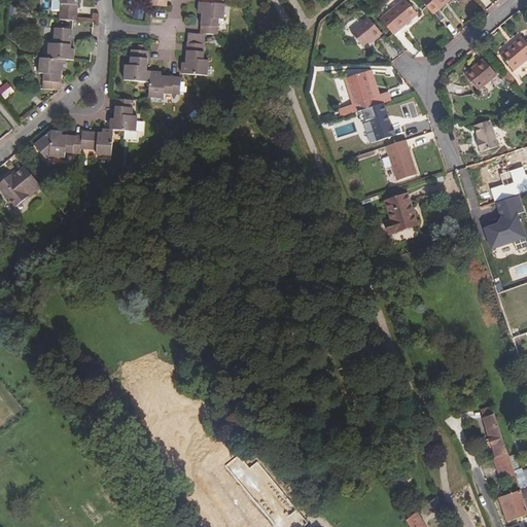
[(60,12),(60,0),(51,0),(51,11),(60,12)]
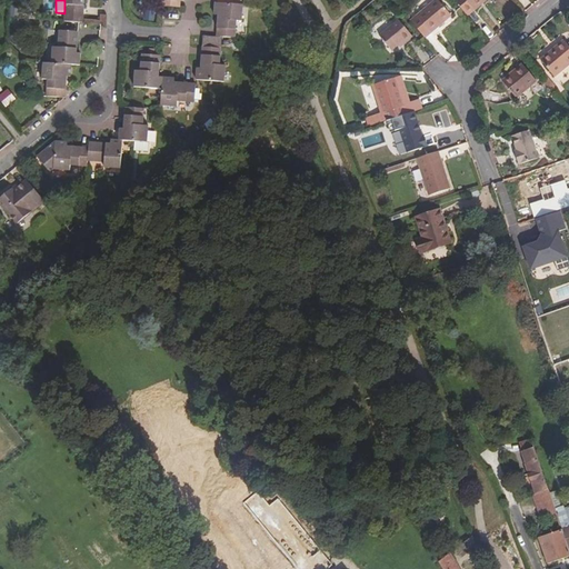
[(83,25),(85,0),(65,0),(65,13),(63,23),(83,25)]
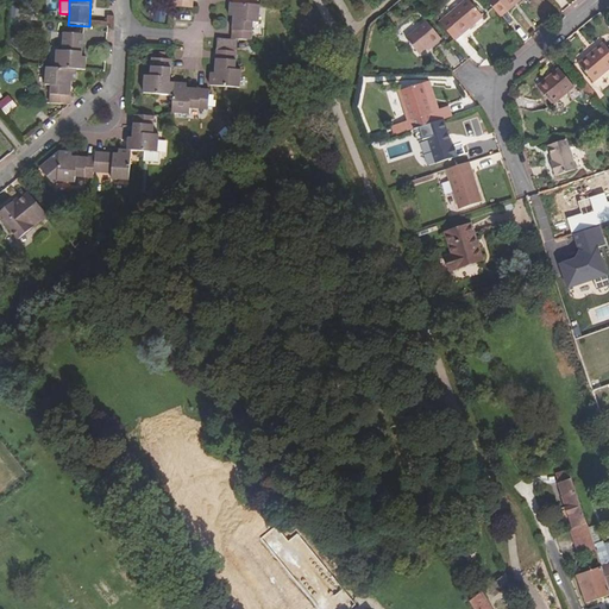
[(483,17),(469,0),(465,0),(439,23),(456,42),(483,17)]
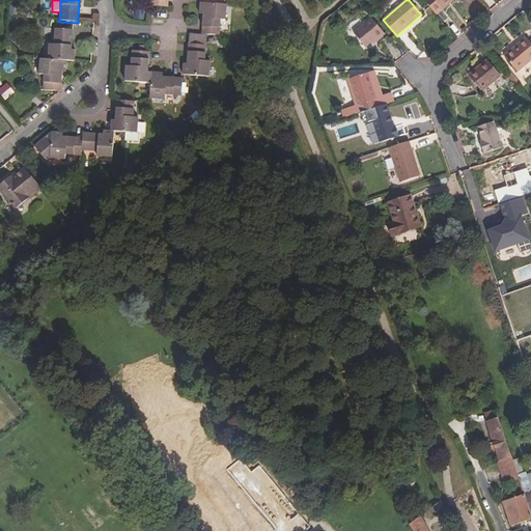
[(424,12),(414,0),(409,0),(421,15),(424,12)]
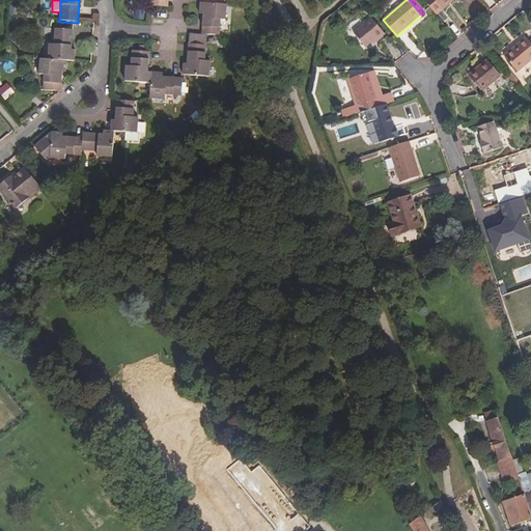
[(423,0),(437,16),(454,0),(423,0)]
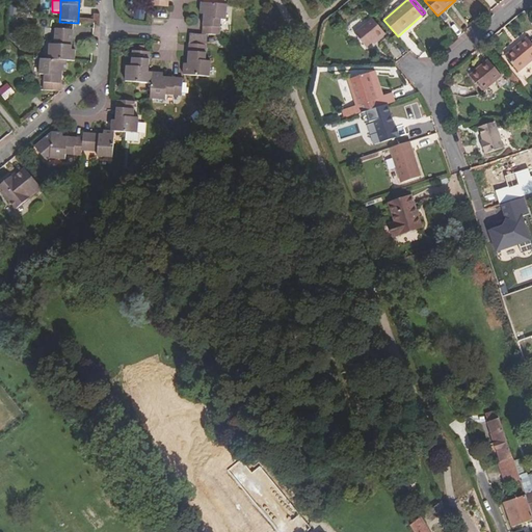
[(227,21),(228,4),(220,4),(203,3),(201,3),(201,14),(204,15),(203,34),(220,35),(221,20),(227,21)]
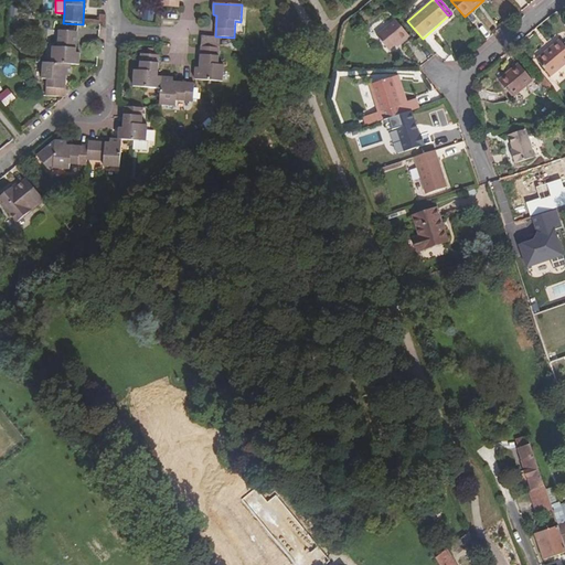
[(11,6),(10,17),(20,18),(21,7),(11,6)]
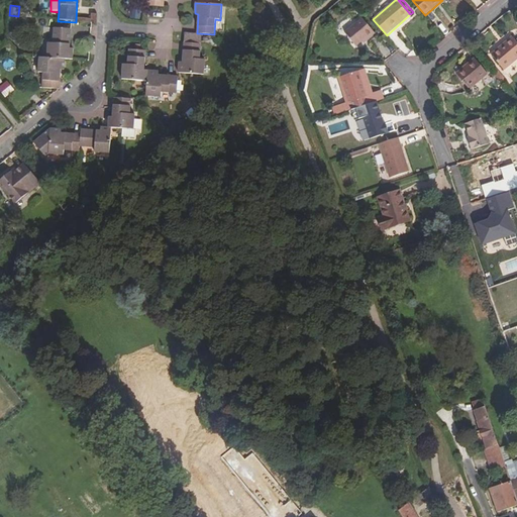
[(375,33),(363,18),(344,33),(355,46),(362,41),(366,39),(367,40),(375,33)]
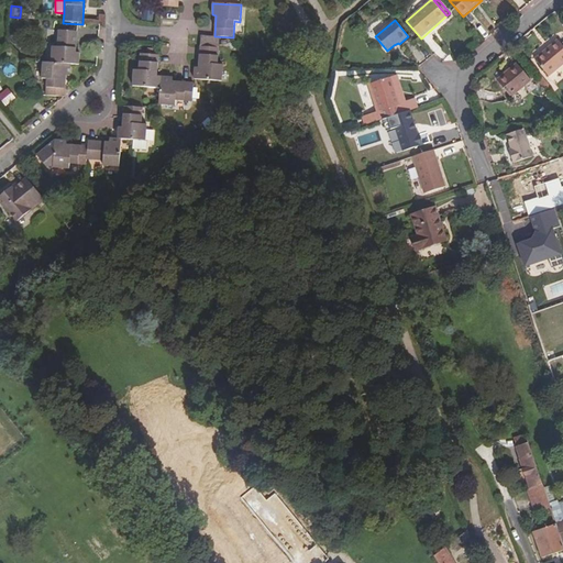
[(58,31),(58,23),(26,22),(25,30),(58,31)]
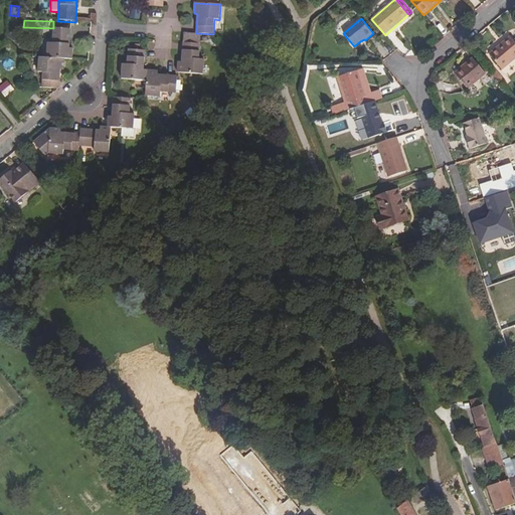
[(69,48),(70,28),(53,27),(52,43),(47,42),(47,57),(65,59),(72,59),(73,48),(69,48)]
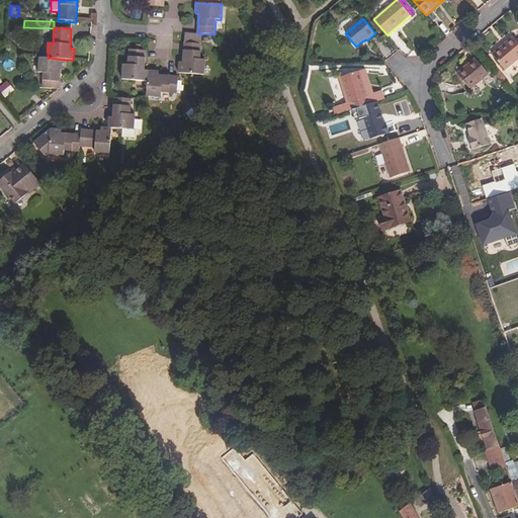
[(505,71),(517,59),(517,41),(513,36),(492,55),(505,71)]
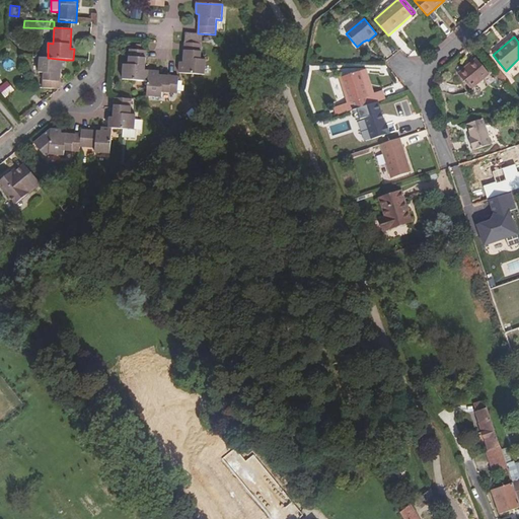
[(402,41),(397,45),(405,54),(411,50),(402,41)]
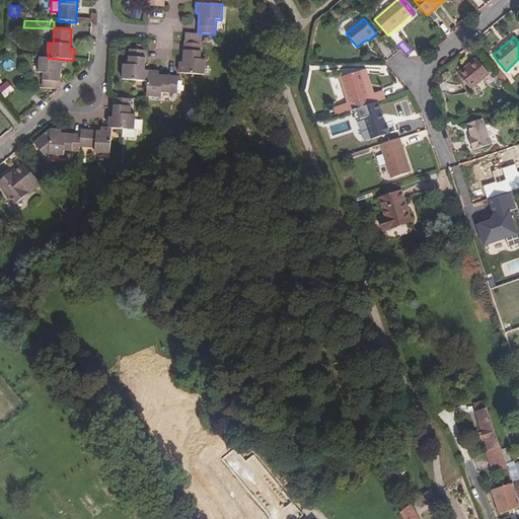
[(205,75),(206,60),(201,59),(202,45),(184,43),(183,63),(179,62),(178,73),(183,74),(205,75)]
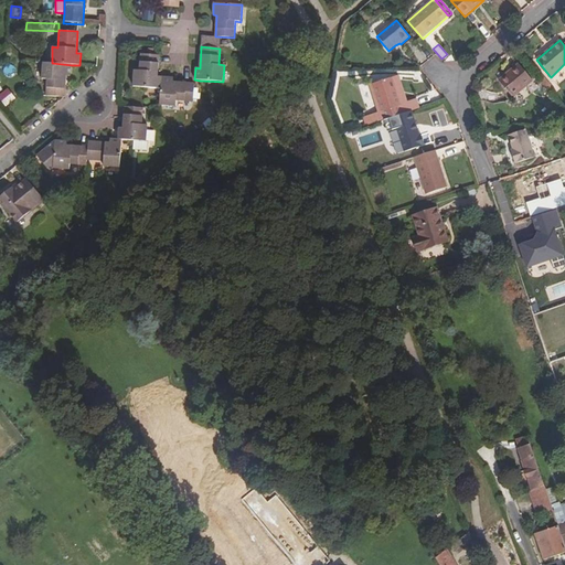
[(161,88),(162,77),(158,76),(159,55),(141,54),(140,71),(135,71),(134,87),(161,88)]
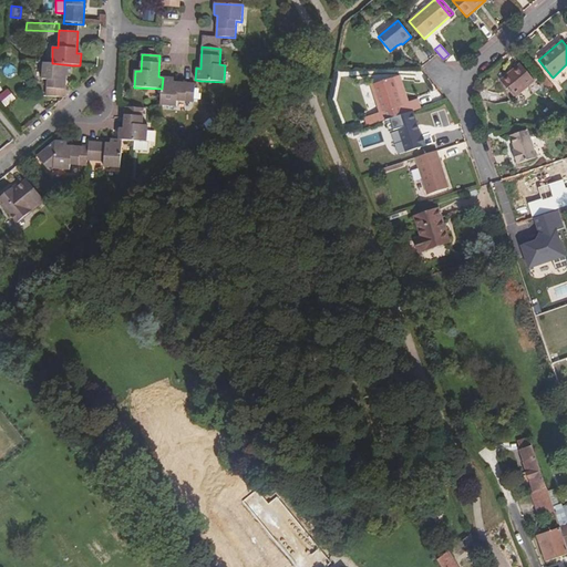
[(65,98),(66,76),(71,76),(72,65),(52,63),(43,63),(42,80),(48,80),(47,96),(65,98)]
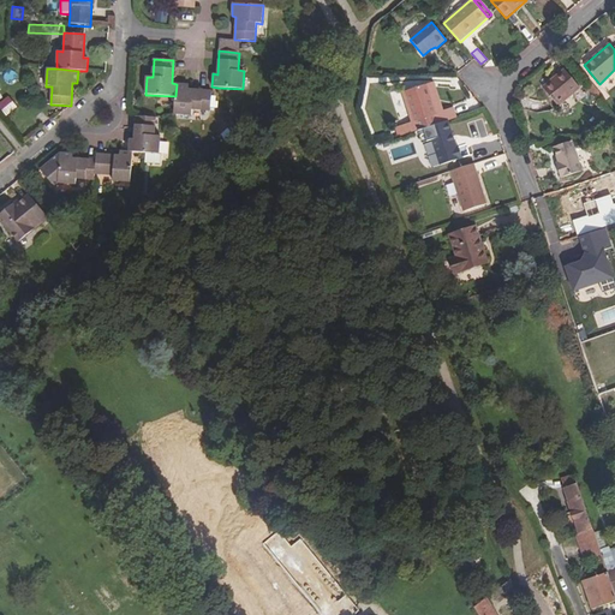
[(557,107),(580,88),(565,69),(542,88),(557,107)]
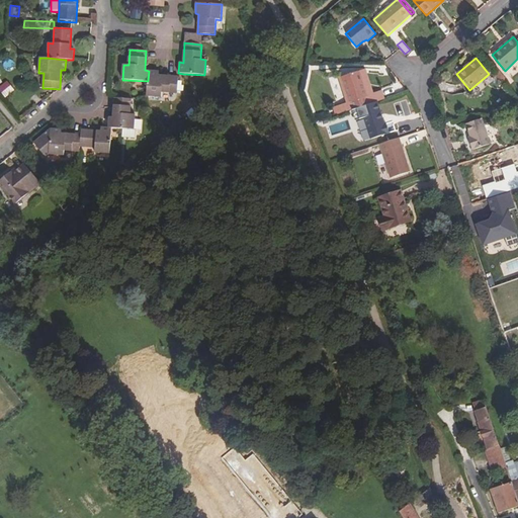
[(505,77),(498,69),(496,70),(503,79),(505,77)]
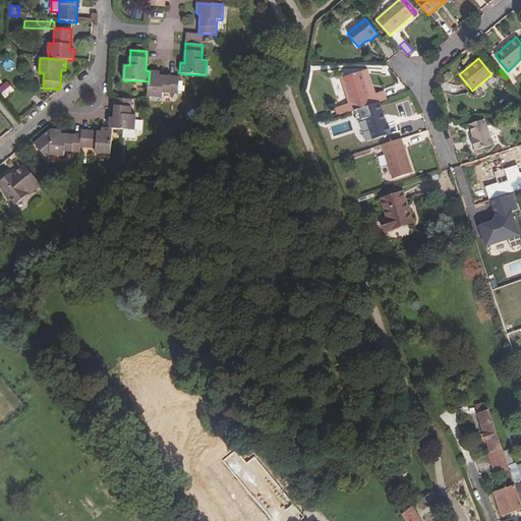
[(372,104),(366,83),(368,82),(364,70),(343,77),(351,103),(335,108),(337,115),(372,104)]
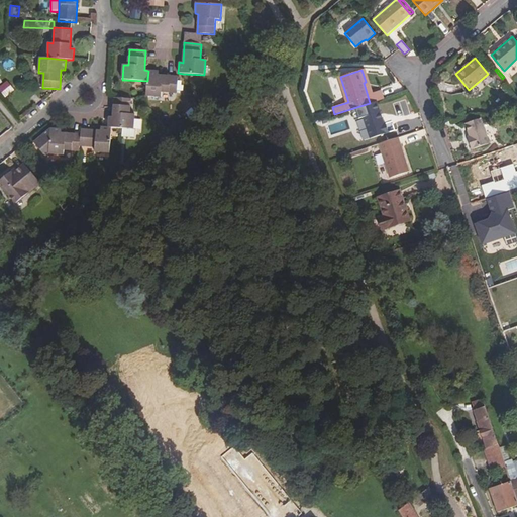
[(502,79),(495,70),(492,73),(499,81),(502,79)]
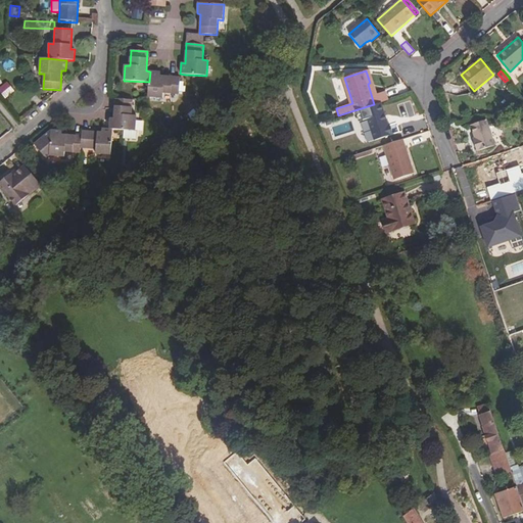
[(179,94),(180,78),(160,76),(160,73),(150,72),(149,82),(147,97),(163,98),(163,93),(179,94)]
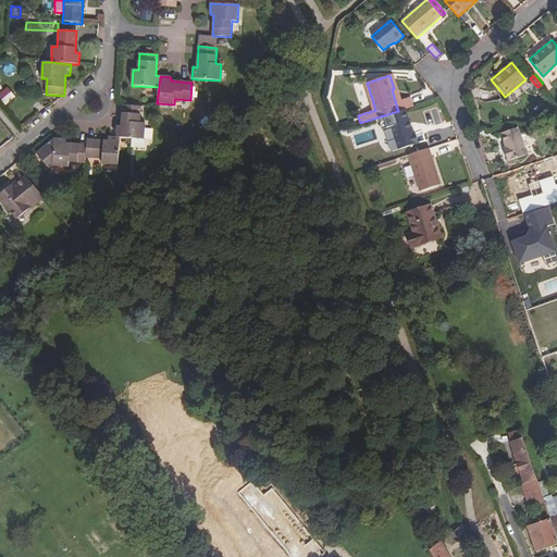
[(145,140),(145,123),(140,123),(141,107),(123,106),(122,126),(118,126),(116,137),(133,139),(132,148),(145,149),(145,140)]
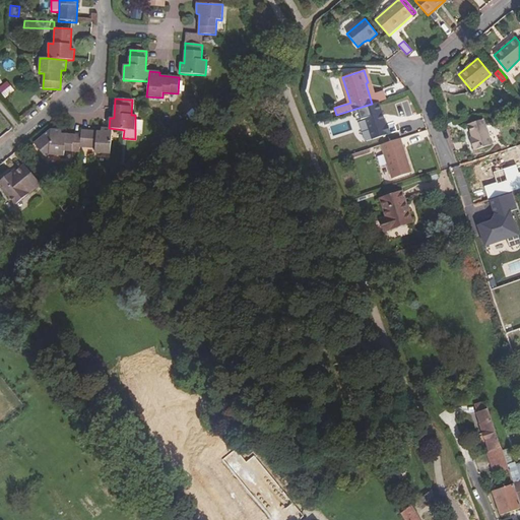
[(386,124),(382,112),(365,118),(372,140),(391,134),(388,123),(386,124)]
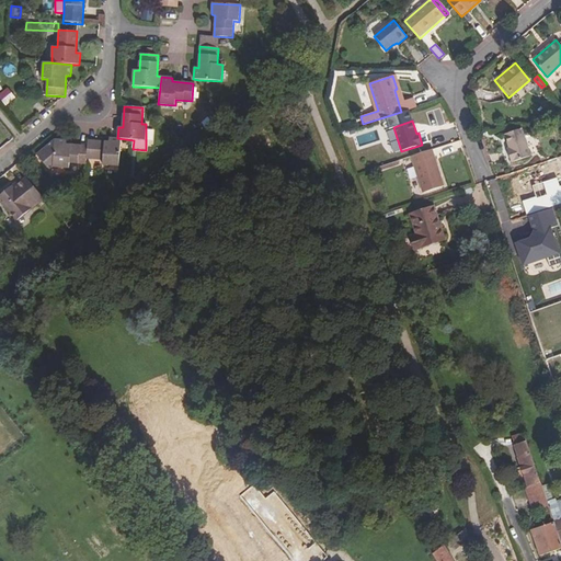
[(531,157),(522,128),(505,134),(508,148),(507,148),(512,162),(531,157)]
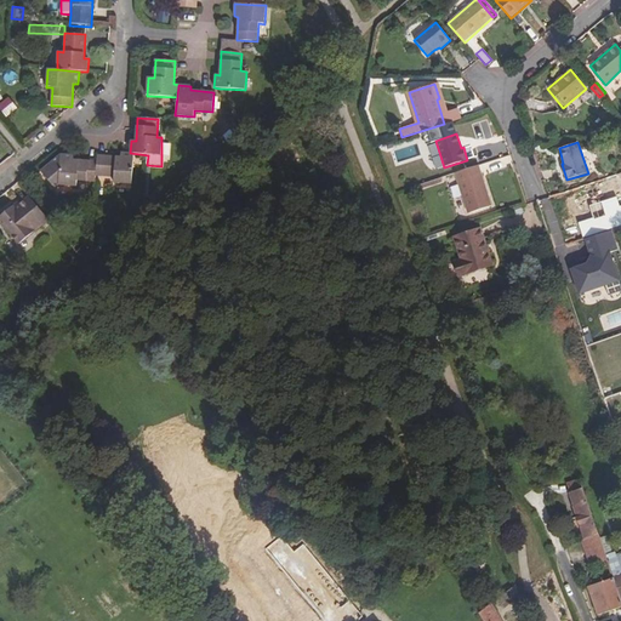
[(132,184),(135,154),(130,153),(121,153),(120,157),(97,155),(97,161),(96,176),(114,177),(113,183),(132,184)]
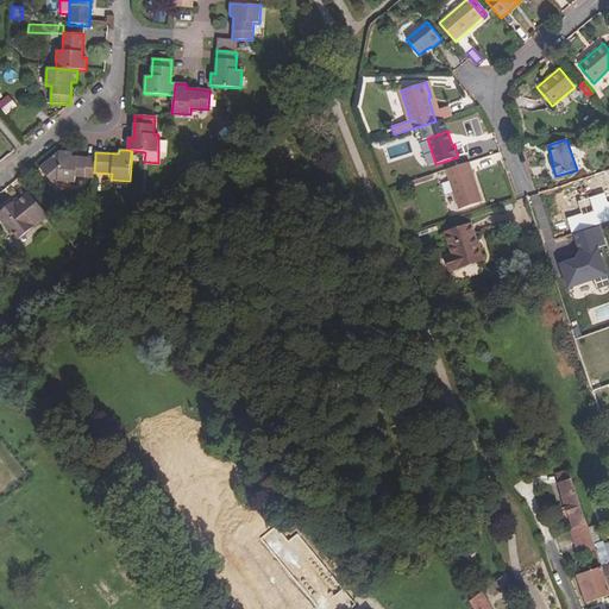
[(94,173),(95,158),(73,157),(73,152),(60,151),(39,168),(54,184),(57,181),(75,183),(76,177),(94,179),(94,173)]
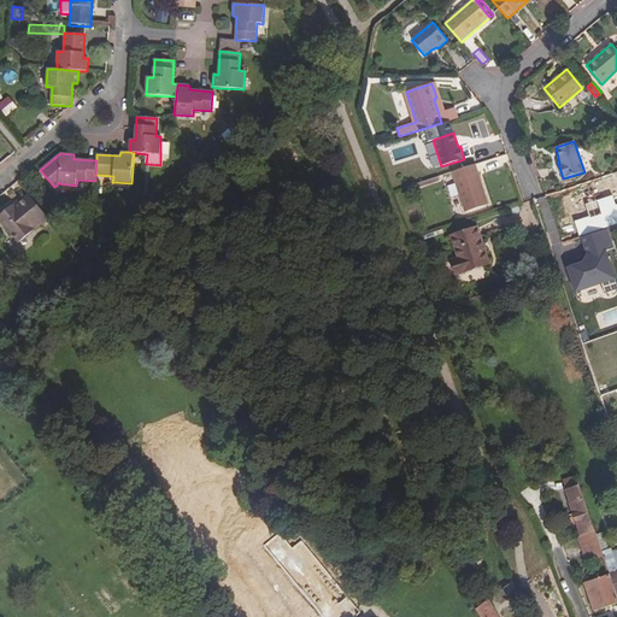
[(488,205),(476,164),(452,172),(465,212),(488,205)]
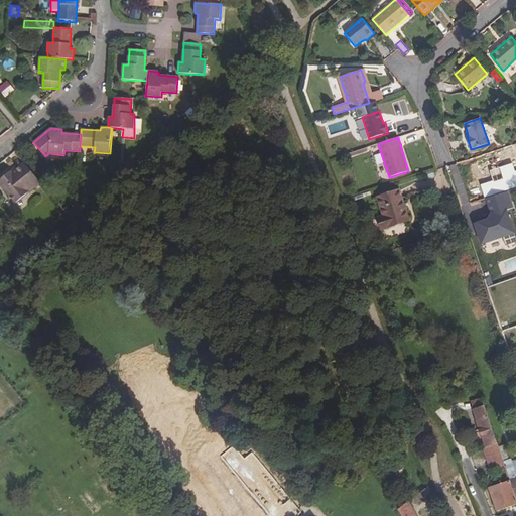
[(351,157),(368,151),(366,147),(350,153),(351,157)]
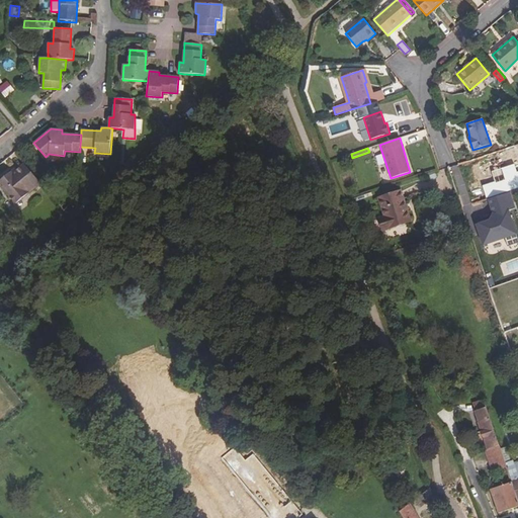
[(0,185),(15,204),(40,183),(24,163),(12,174),(10,172),(0,180),(0,185)]
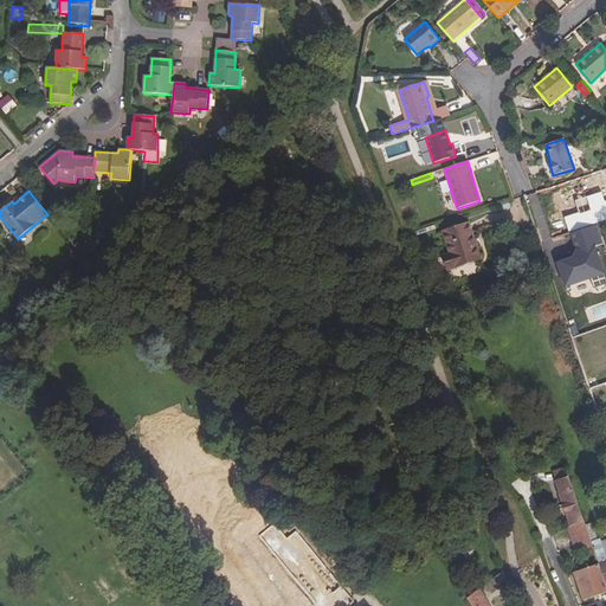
[(605,220),(605,208),(593,213),(597,225),(605,220)]
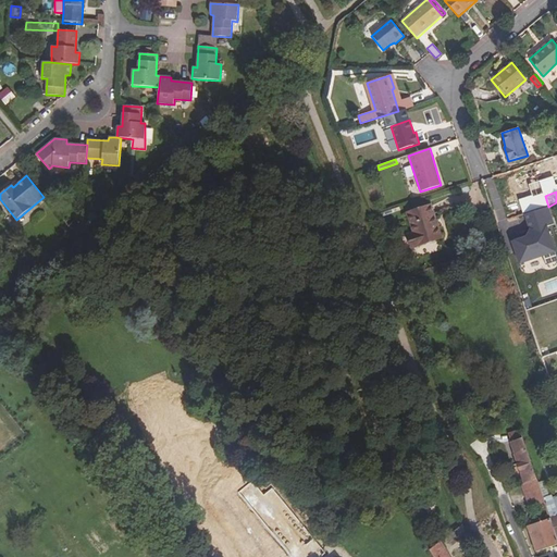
[(443,238),(432,205),(407,213),(413,233),(410,234),(415,247),(443,238)]
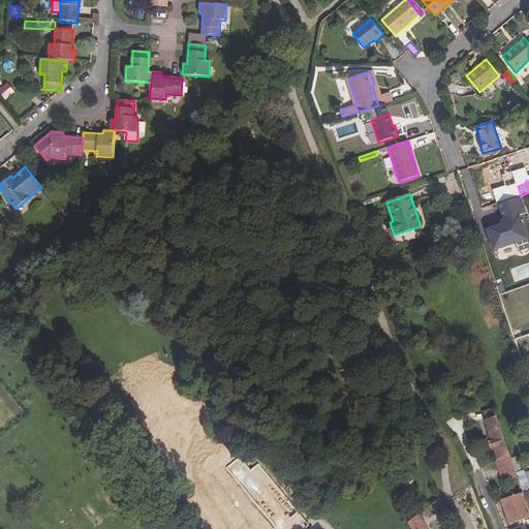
[(525,207),(521,196),(498,204),(502,217),(504,218),(501,225),(499,224),(486,229),(493,250),(515,243),(518,251),(528,247),(528,244),(519,215),(527,212),(525,207)]
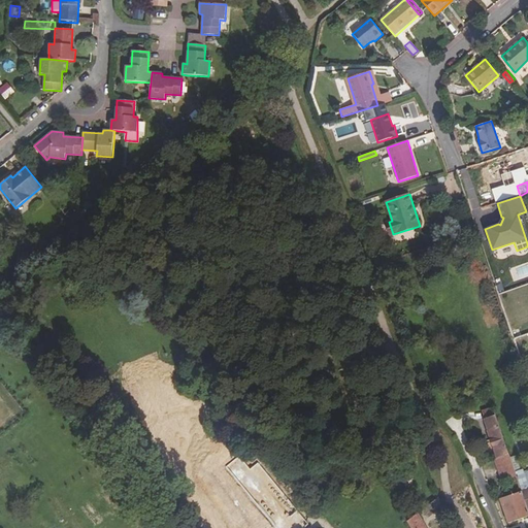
[(495,416),(492,407),(482,411),(484,420),(484,419),(495,416)]
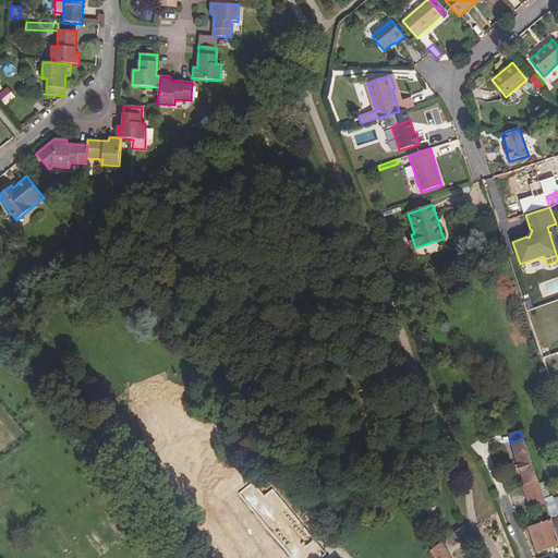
[(537,481),(523,439),(511,443),(516,455),(514,455),(524,485),(537,481)]
